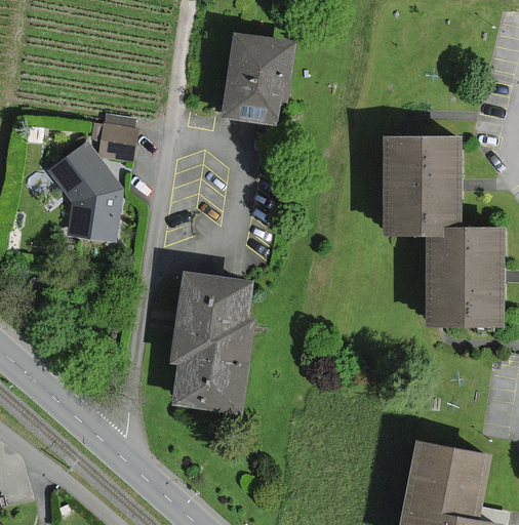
[(233,33),(222,115),(275,122),(278,99),(283,99),(291,40),(233,33)]
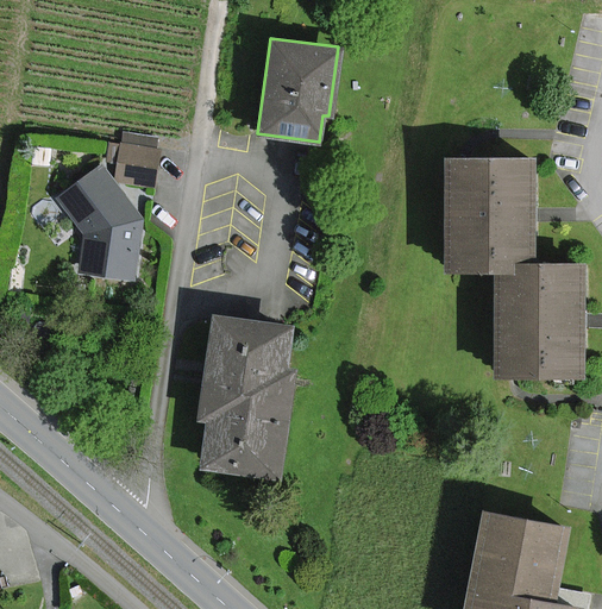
[(112,176),(120,184),(152,190),(160,151),(117,144),(112,176)]
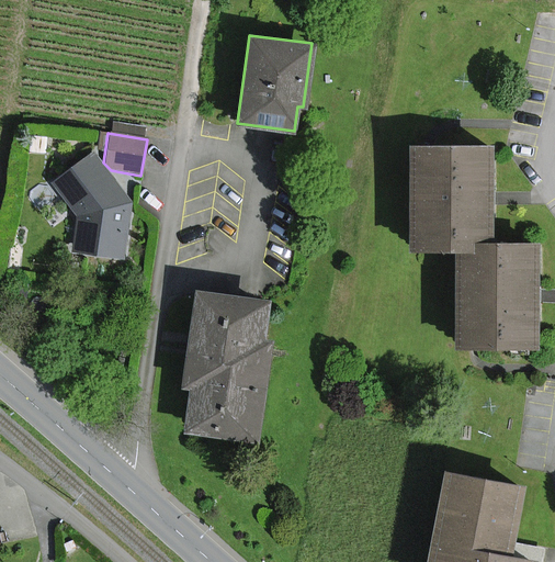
[(475,250),(475,242),(493,242),(494,145),(411,145),(411,250),(454,250),(475,250)]
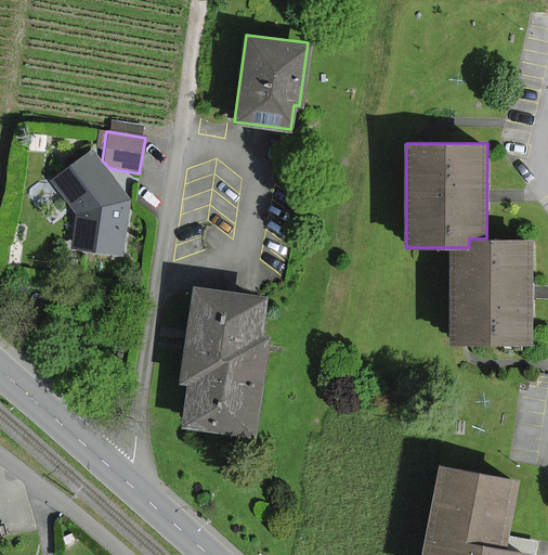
[(49,182),(75,215),(72,249),(120,256),(127,198),(89,151),(49,182)]
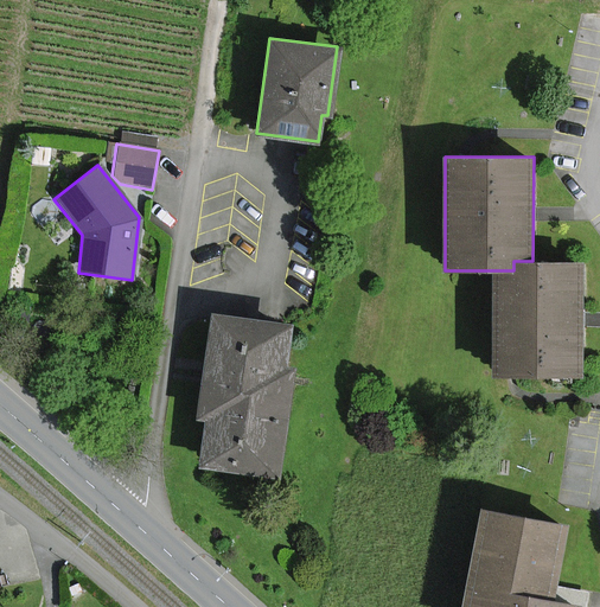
[(580,374),(581,261),(533,261),(514,261),(514,270),(491,270),(491,374),(580,374)]
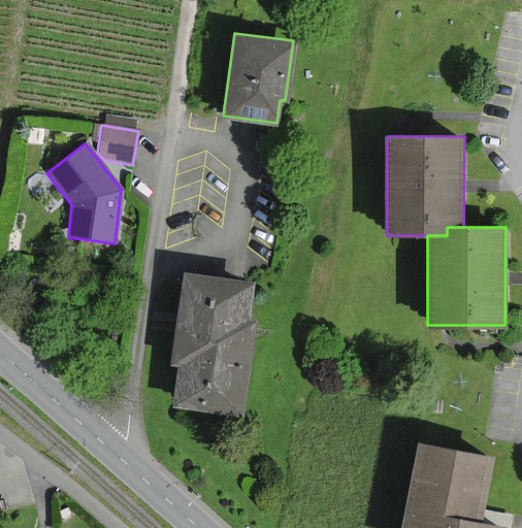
[(248,320),(253,279),(183,270),(170,364),(178,365),(173,408),(242,418),(255,321),(248,320)]
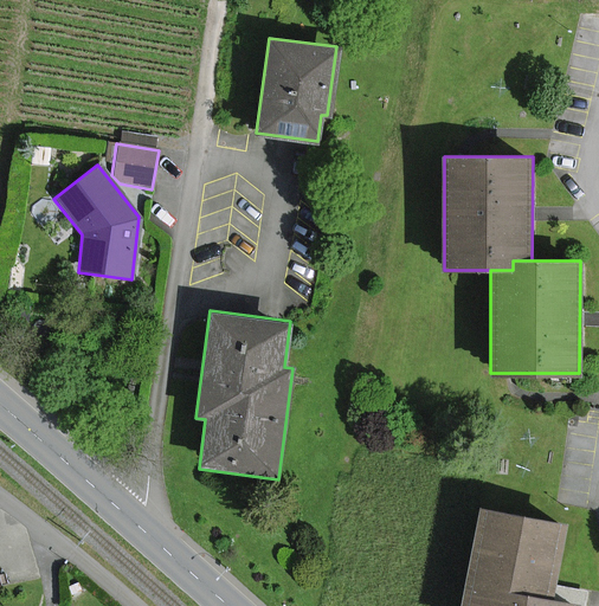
[(579,605),(552,599),(566,526),(482,509),(462,605),(579,605)]
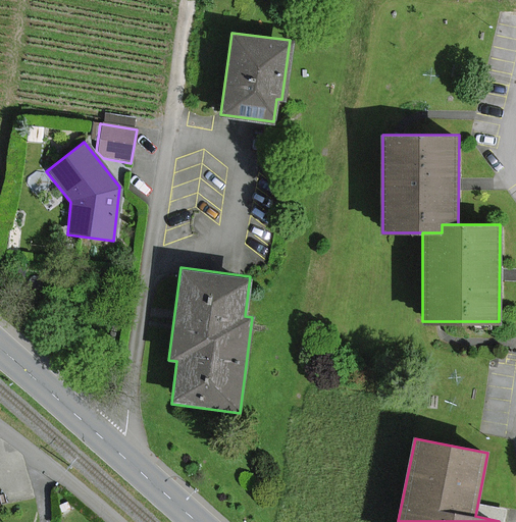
All buildings are outlined.
